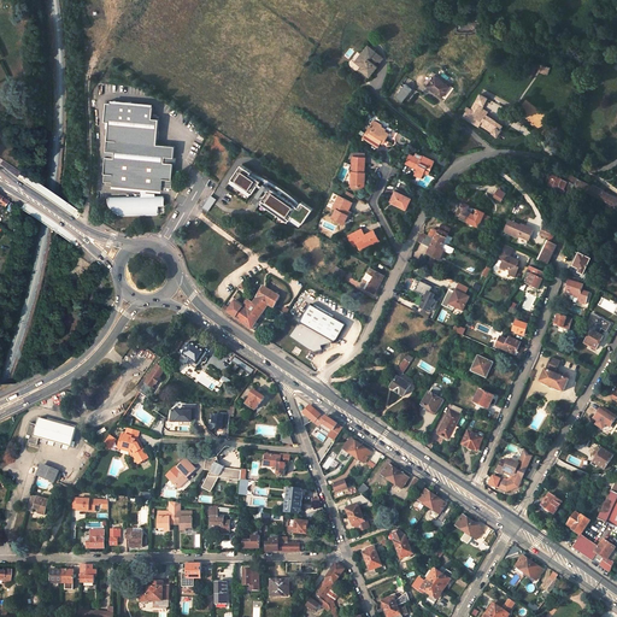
[(362,68),(360,69),(369,76),(377,66),(369,59),(375,52),(368,46),(356,62),(362,68)]
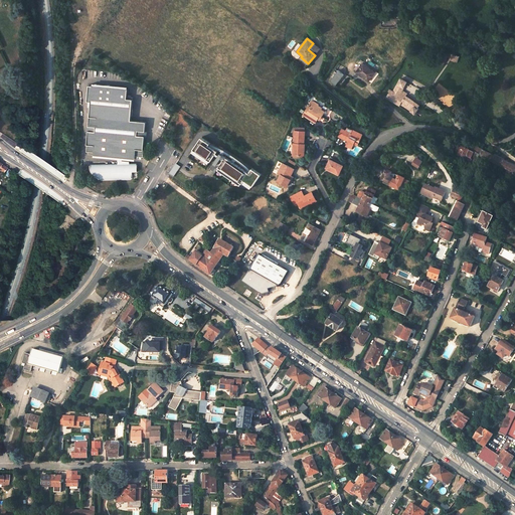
[(320,48),(313,43),(308,49),(315,55),(320,48)]
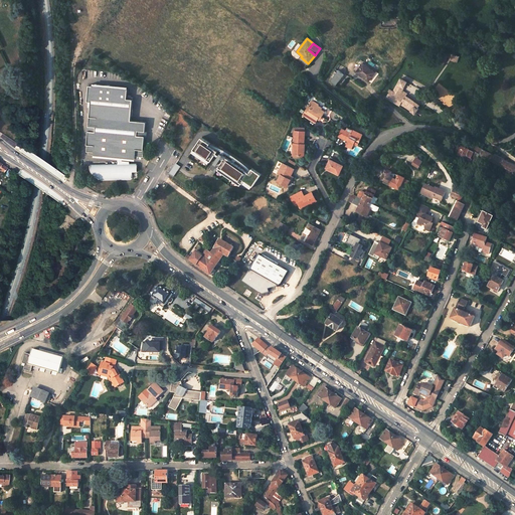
[(448,55),(443,53),(438,61),(443,63),(448,55)]
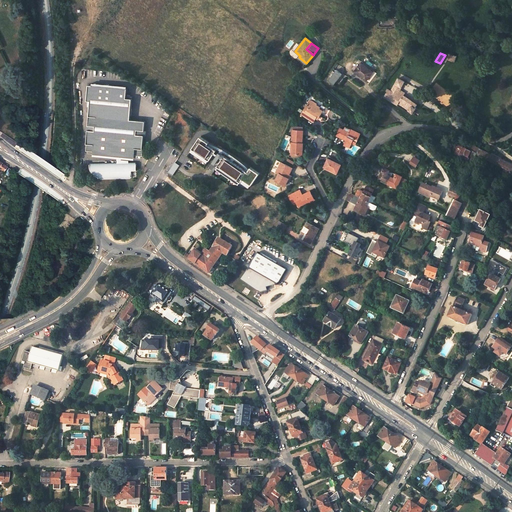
[(362,62),(359,59),(352,69),(368,83),(376,73),(373,71),(372,72),(361,63),(362,62)]
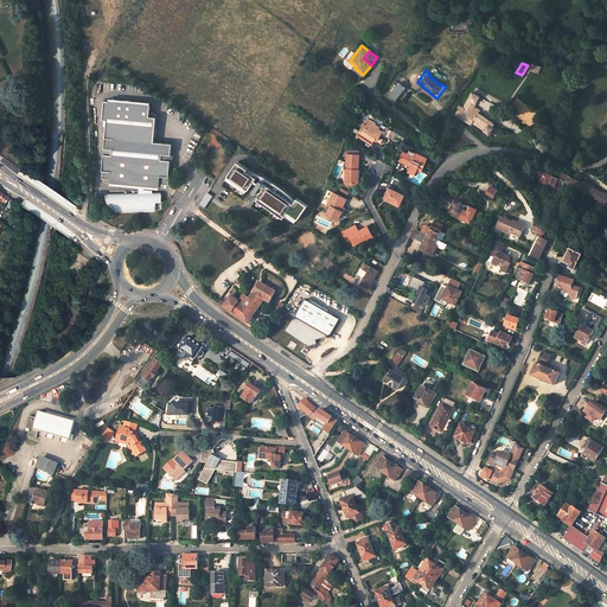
[(398,83),(389,96),(395,101),(404,88),(398,83)]
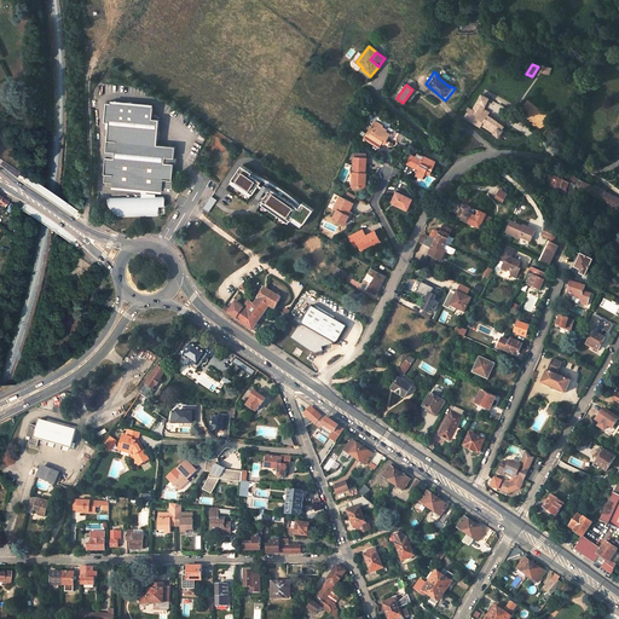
[(503,129),(504,127),(482,111),(490,98),(481,94),(473,110),(469,108),(466,115),(467,116),(466,119),(480,127),(481,123),(501,138),(502,136),(501,134),(502,132),(503,133),(505,131),(503,129)]
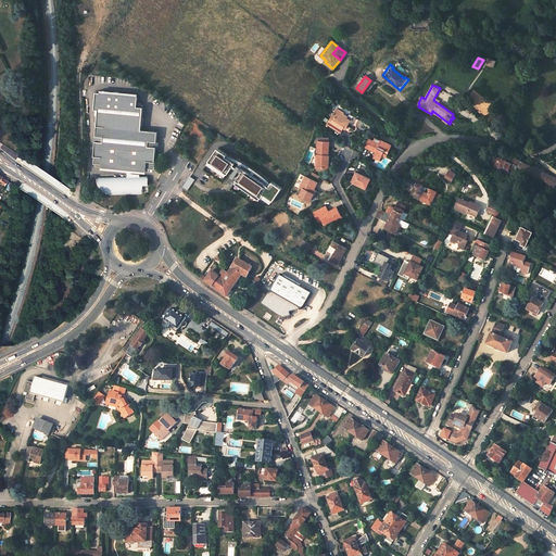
[(98,110),(97,126),(142,130),(144,106),(138,106),(139,95),(97,92),(95,109),(98,110)]
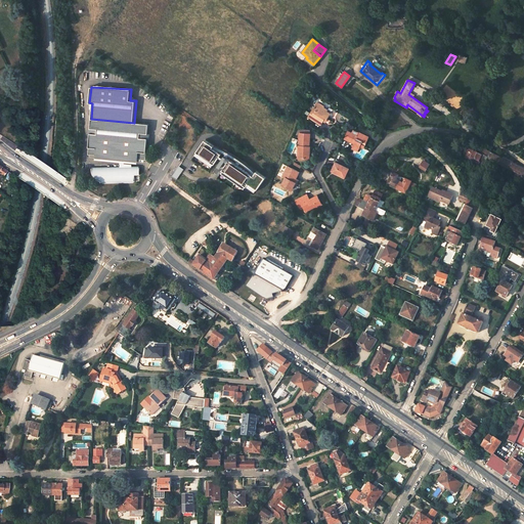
[(324,105),(320,103),(316,110),(313,107),(308,117),(317,123),(319,120),(322,121),(324,118),(326,119),(331,114),(326,112),(328,110),(323,107),(324,105)]
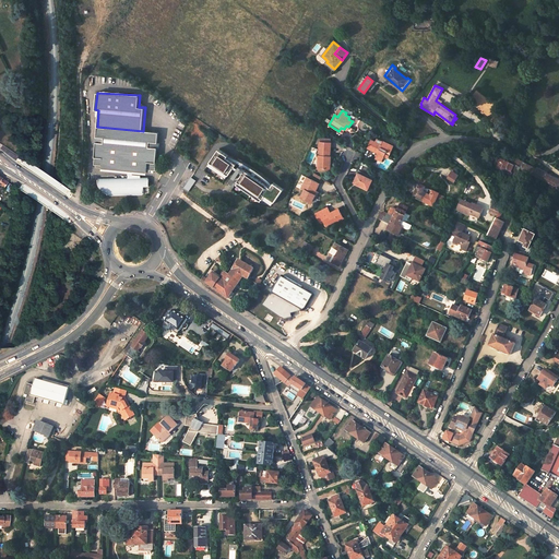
[(143,131),(97,127),(94,165),(102,166),(102,168),(147,173),(147,170),(155,170),(158,132),(143,131)]
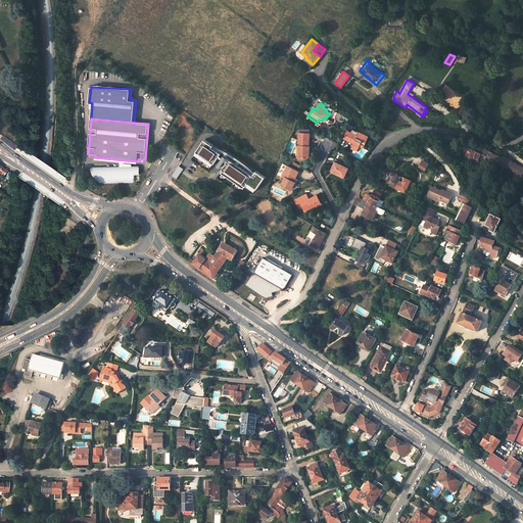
[(358,135),(347,131),(344,138),(350,141),(350,139),(354,141),(352,145),(359,148),(360,146),(364,147),(369,136),(359,132),(358,135)]
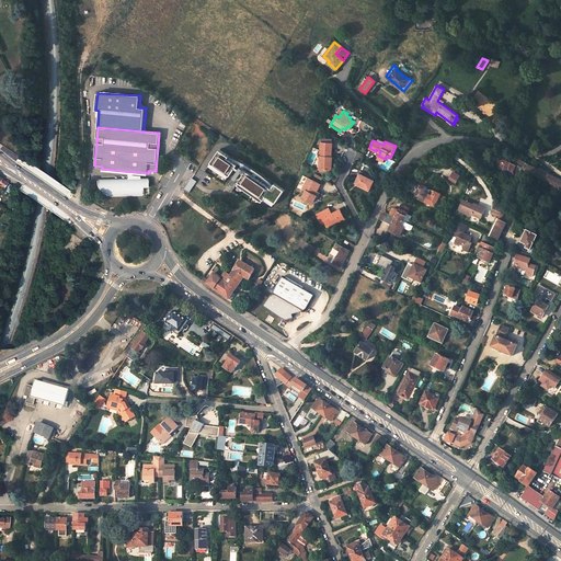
[(331,160),(332,144),(321,142),(319,169),(331,170),(332,160),(331,160)]
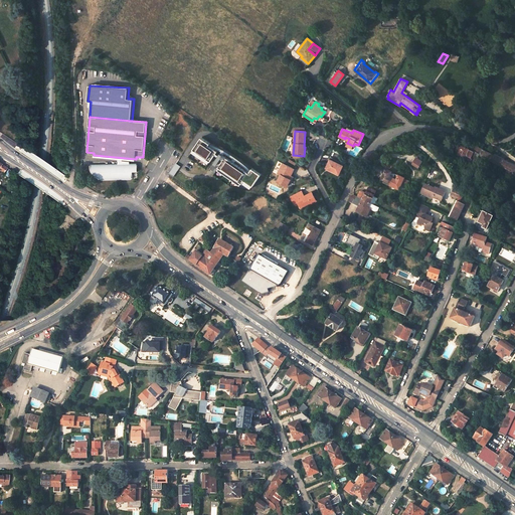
[(202,137),(193,150),(194,150),(210,162),(211,162),(212,160),(213,158),(218,151),(209,145),(210,144),(202,137)]
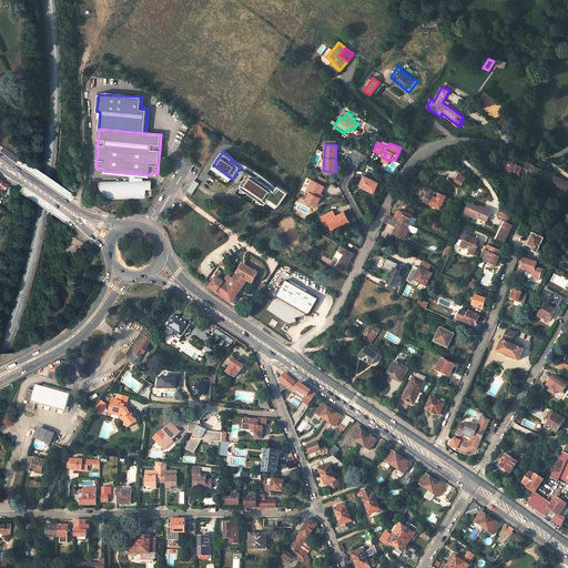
[(523,169),(507,161),(505,164),(507,166),(506,168),(510,170),(508,174),(513,176),(516,178),(518,174),(519,175),(519,174),(523,169)]
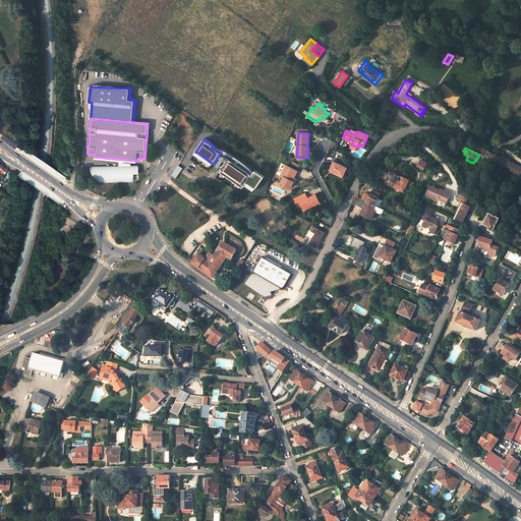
[(231,155),(226,151),(225,153),(222,157),(225,159),(221,165),(222,166),(221,168),(222,168),(222,169),(245,185),(245,186),(246,185),(247,183),(255,188),(256,189),(265,177),(255,171),(254,172),(252,174),(252,175),(229,159),(230,157),(231,155)]
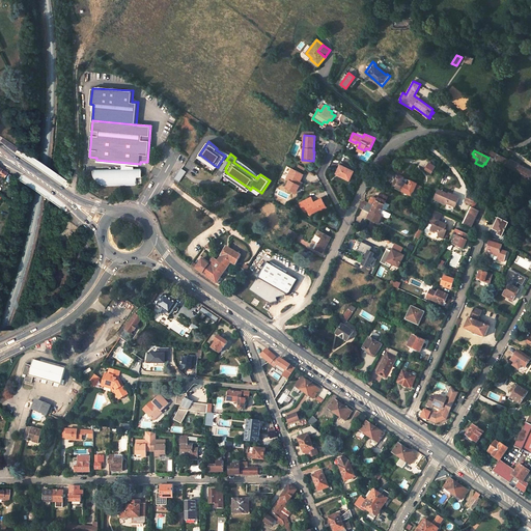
[(200,155),(198,157),(216,169),(217,167),(200,155)]
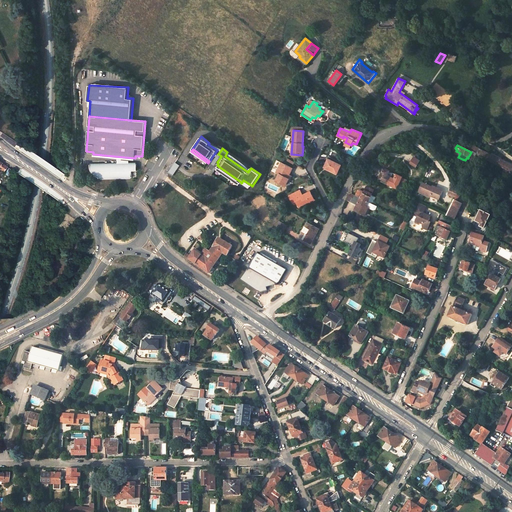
[(471,152),(468,157),(474,160),(477,155),(479,151),(475,149),(473,153),(471,152)]
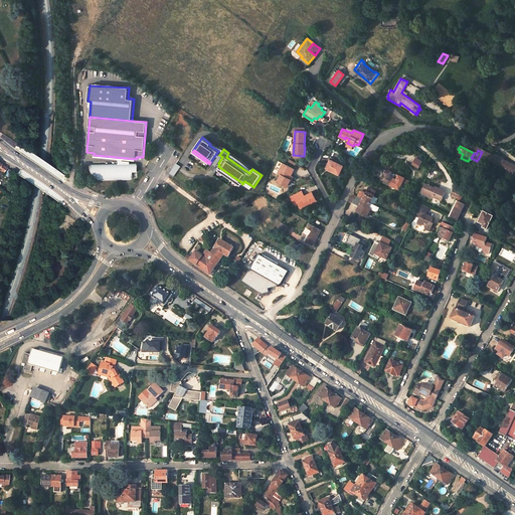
[(500,161),(482,151),(482,152),(480,156),(497,165),(500,161)]
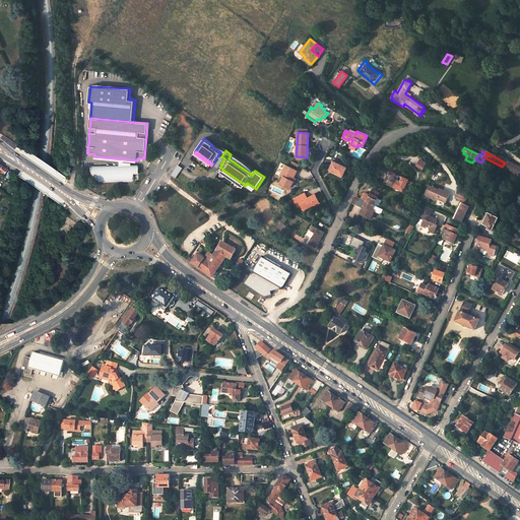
[(254,172),(231,154),(230,156),(252,174),(254,172)]
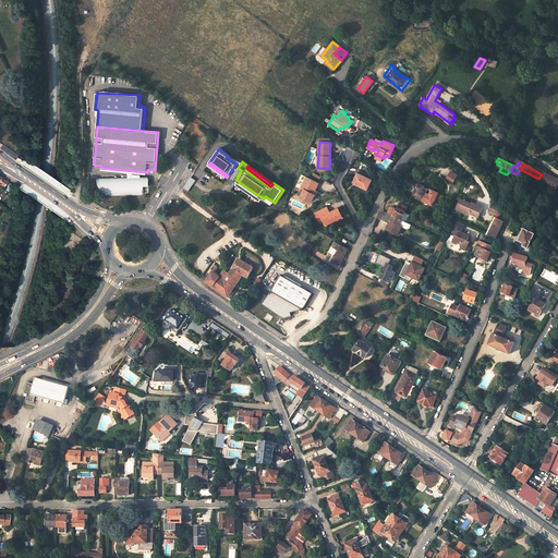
[(241,170),(238,168),(234,173),(232,176),(228,183),(233,186),(238,181),(238,180),(237,180),(238,178),(237,177),(241,170)]
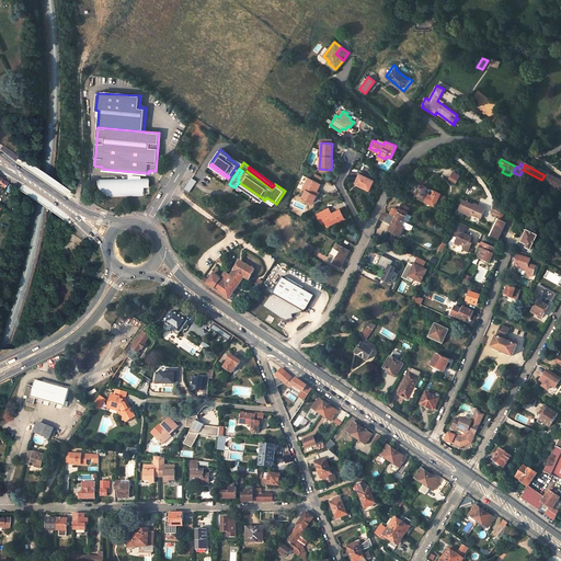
[(456,184),(461,176),(455,172),(449,180),(456,184)]
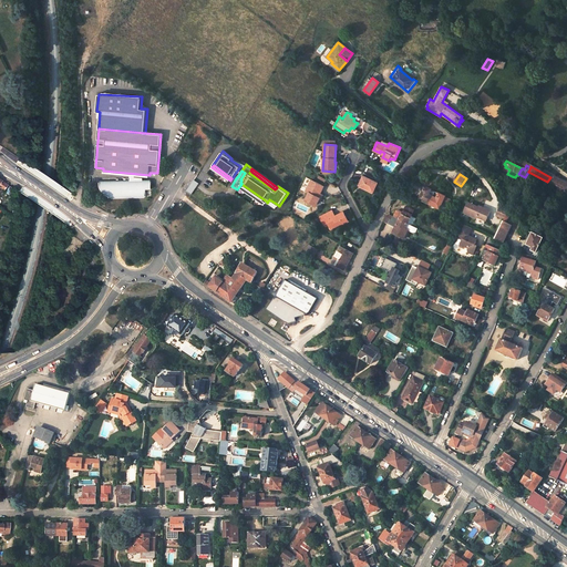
[(378,183),(363,176),(359,185),(373,192),(378,183)]
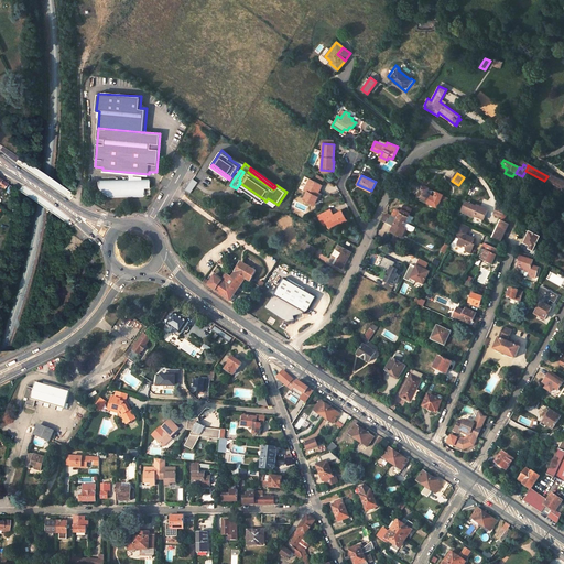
[(563,191),(563,184),(548,176),(544,181),(563,191)]
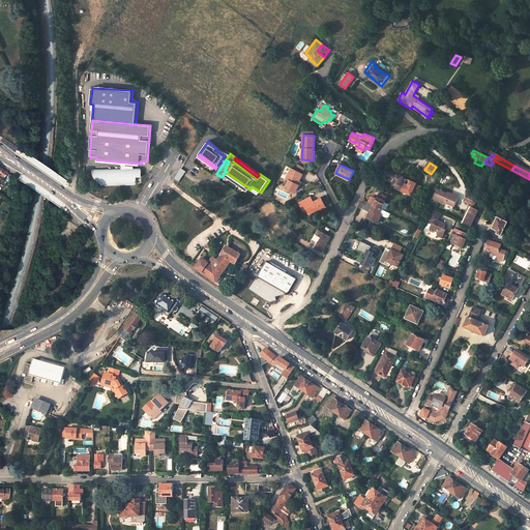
[(296,192),(299,184),(298,184),(302,174),(291,168),(289,172),(286,178),(289,179),(286,186),(296,192)]
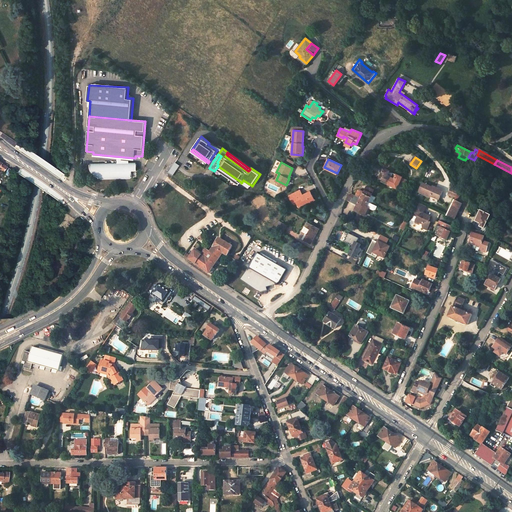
[(98,179),(131,178),(131,171),(136,171),(136,164),(131,164),(98,164),(98,165),(90,165),(90,168),(90,171),(91,172),(92,174),(93,175),(94,176),(95,177),(97,177),(98,178),(98,179)]
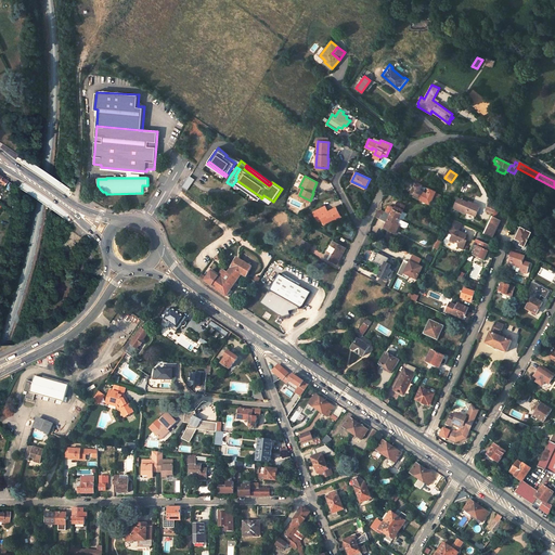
[(188,179),(182,186),(188,191),(193,182),(188,179)]
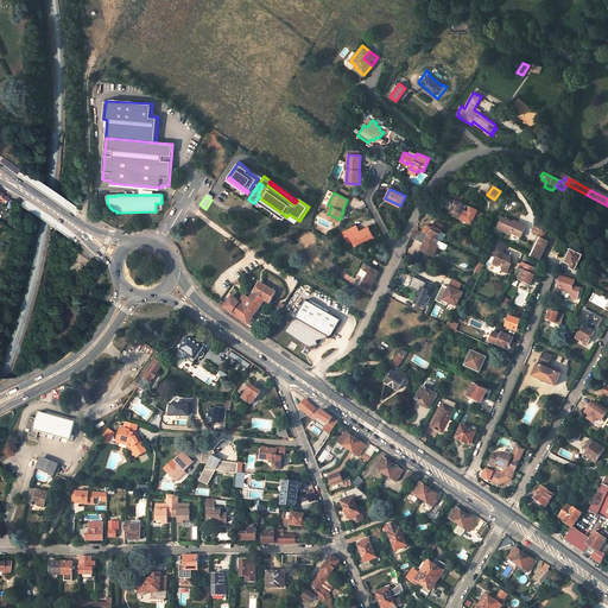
[(259,197),(258,201),(284,219),(286,216),(259,197)]
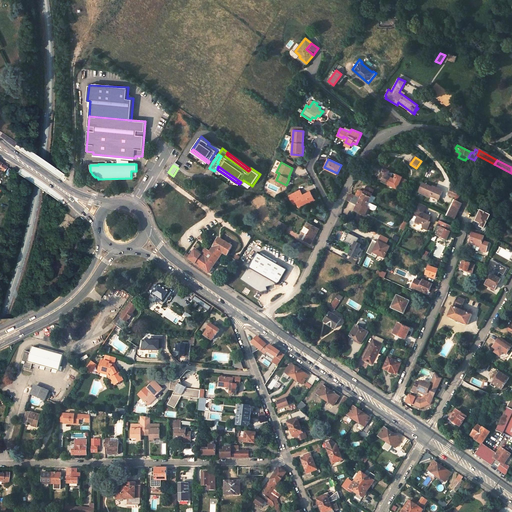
[(391,178),(387,176),(389,172),(384,169),(379,181),(387,185),(391,178)]
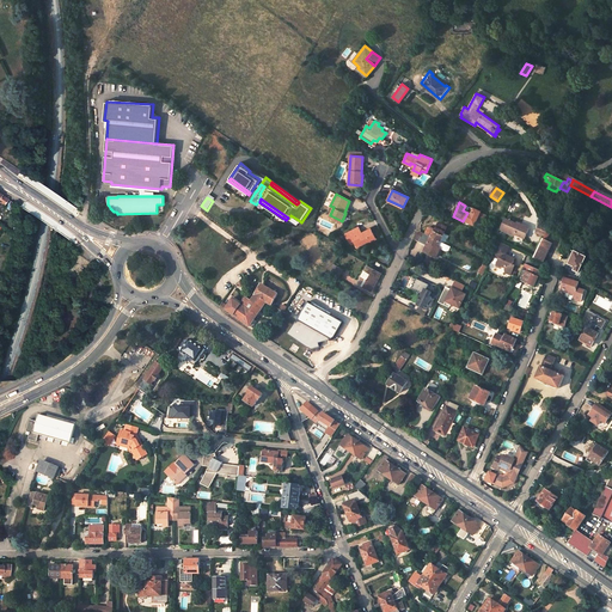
[(467,213),(463,221),(475,226),(481,213),(475,209),(471,215),(467,213)]
